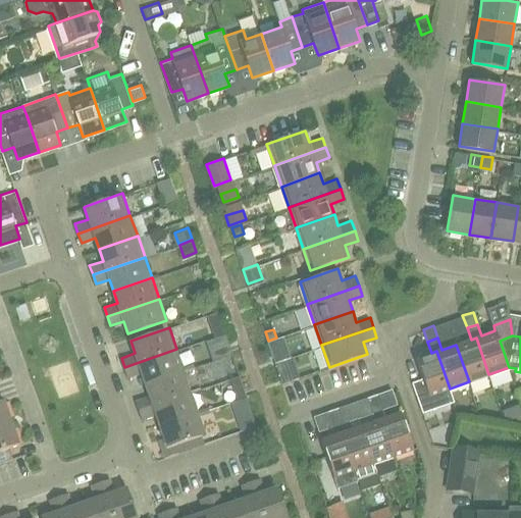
[(476,338),(471,340),(456,345),(469,381),(488,374),(476,338)]
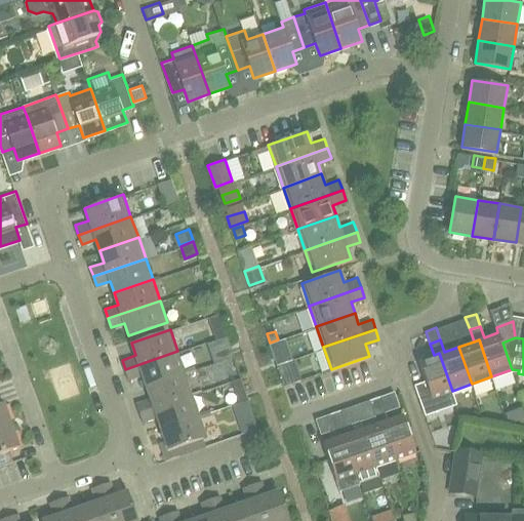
[(291,358),(288,350),(274,355),(275,359),(276,363),(291,358)]
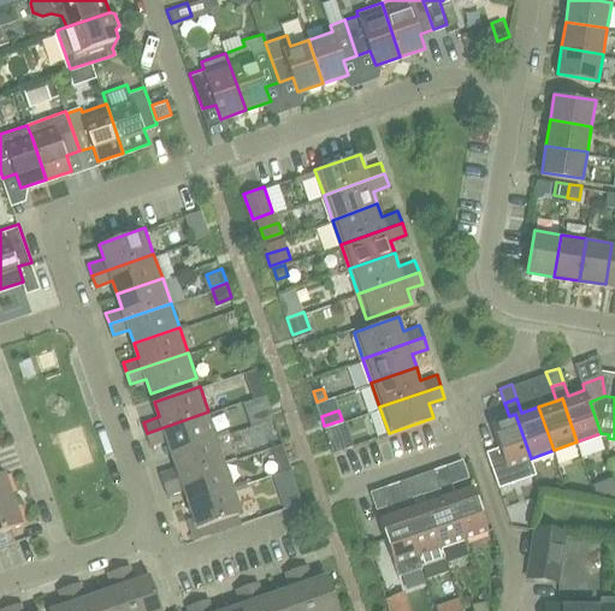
[(171,451),(217,435),(208,411),(147,433),(151,444),(166,438),(171,451)]
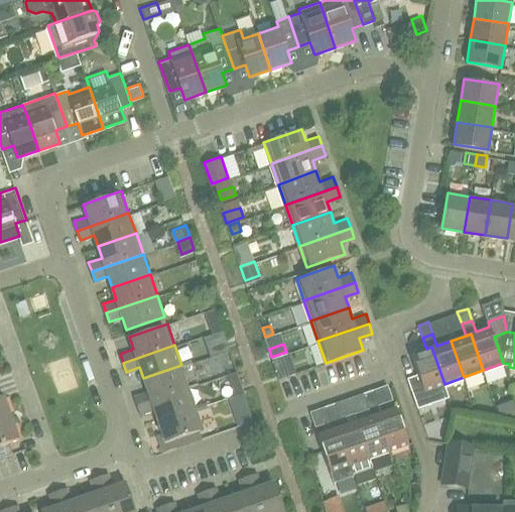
[(418,373),(407,377),(417,406),(448,395),(444,384),(431,347),(426,349),(411,354),(418,373)]
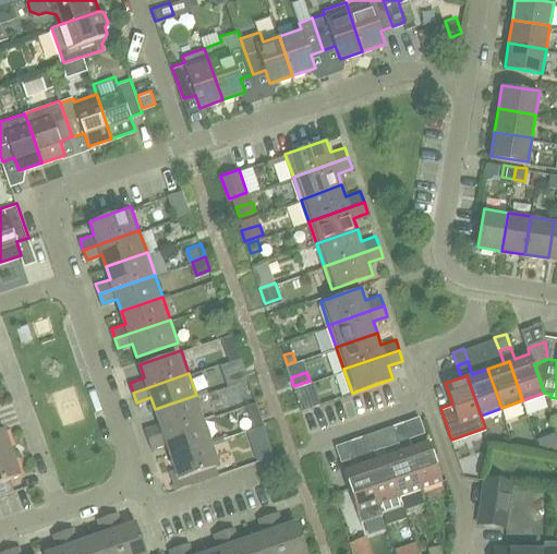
[(148,436),(204,418),(196,395),(155,409),(159,422),(145,426),(148,436)]
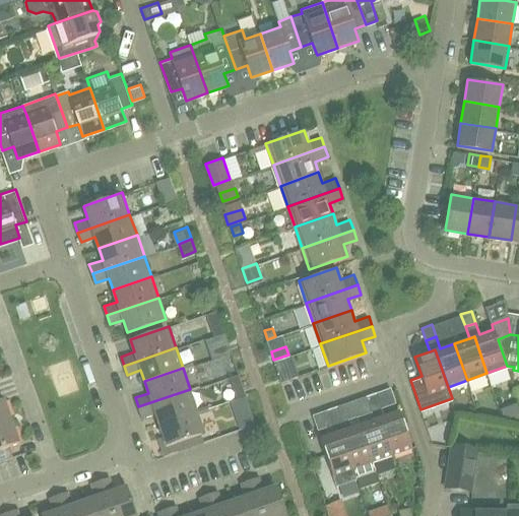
[(240,400),(251,396),(242,375),(232,379),(240,400)]
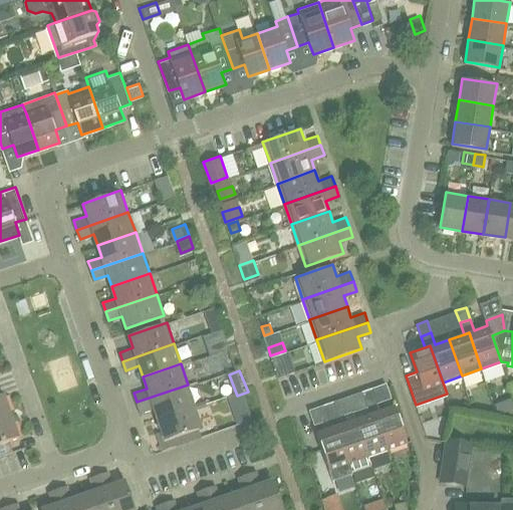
[(159,423),(197,409),(188,385),(137,402),(140,412),(153,407),(159,423)]
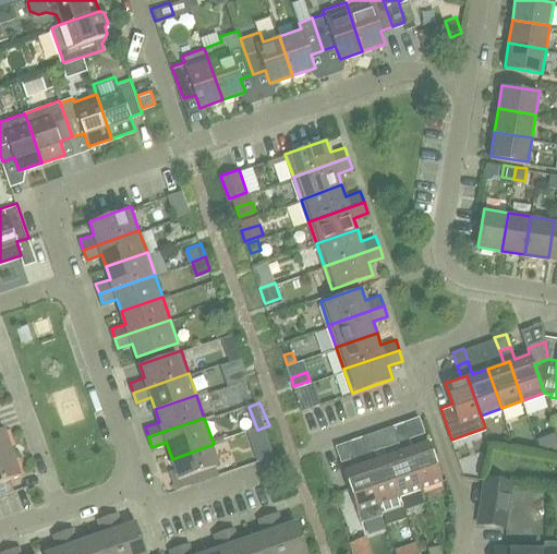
[(398,437),(409,433),(404,420),(392,424),(398,437)]
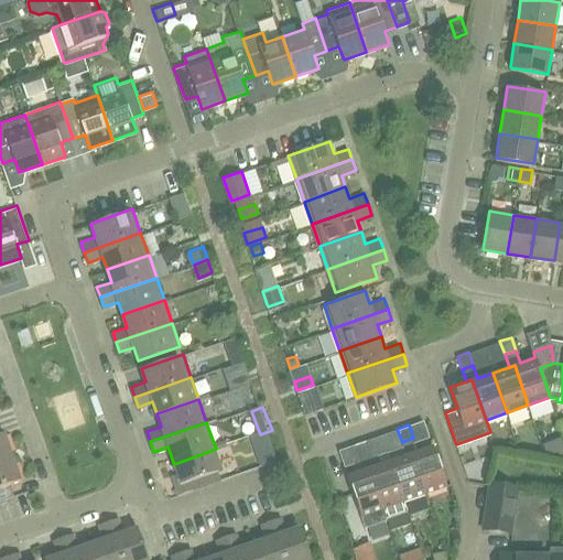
[(0,459),(12,455),(4,432),(0,432),(0,459)]
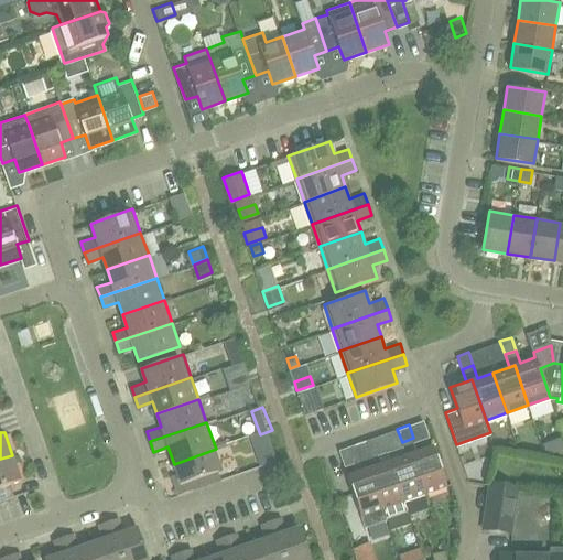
[(447,485),(433,445),(418,450),(413,438),(402,442),(403,445),(407,454),(411,452),(425,492),(447,485)]
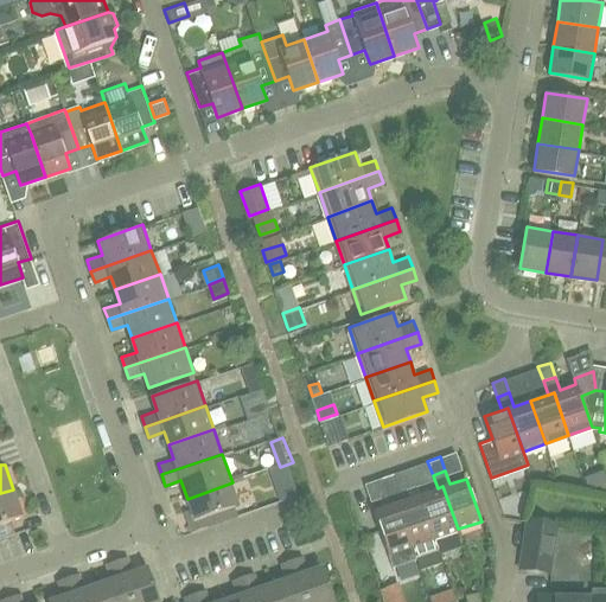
[(387,491),(399,486),(394,472),(382,476),(387,491)]
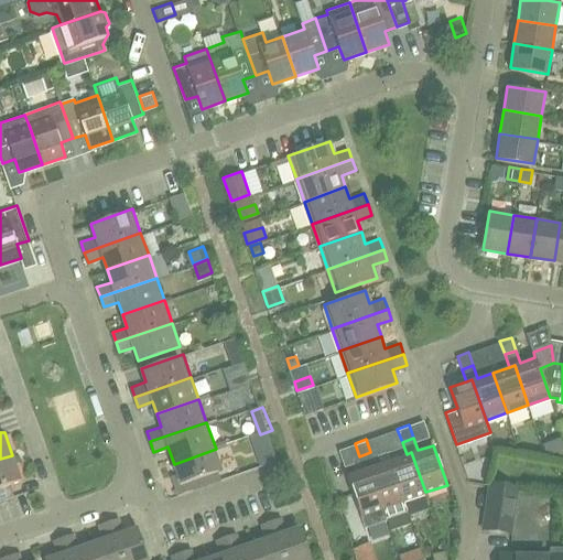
[(407,454),(403,445),(387,451),(390,460),(404,499),(425,492),(411,452),(407,454)]
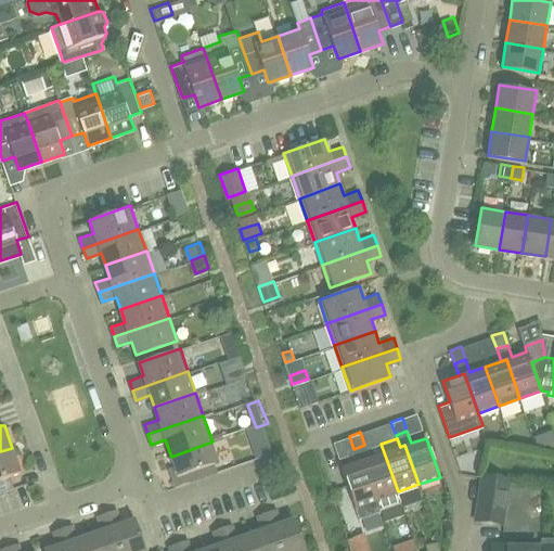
[(188,472),(219,461),(213,441),(171,457),(177,473),(172,475),(176,485),(190,479),(188,472)]
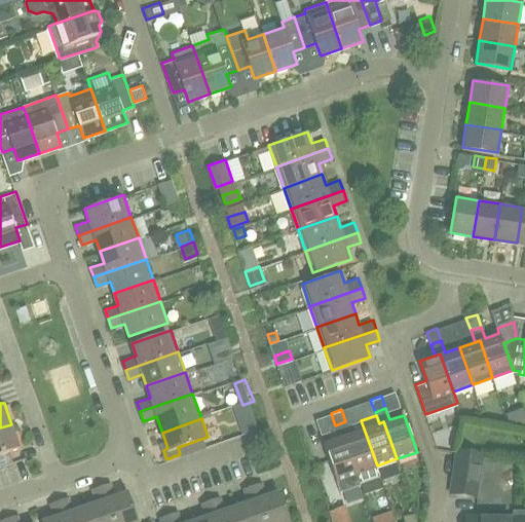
[(377,465),(364,429),(349,434),(345,421),(335,425),(339,437),(344,436),(360,480),(379,474),(377,465)]
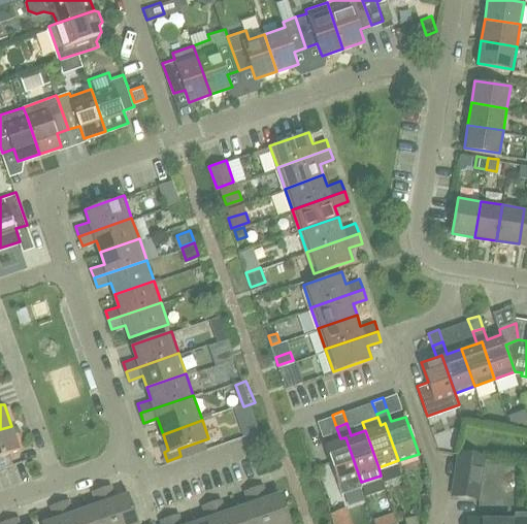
[(0,454),(20,448),(11,426),(0,429),(0,454)]
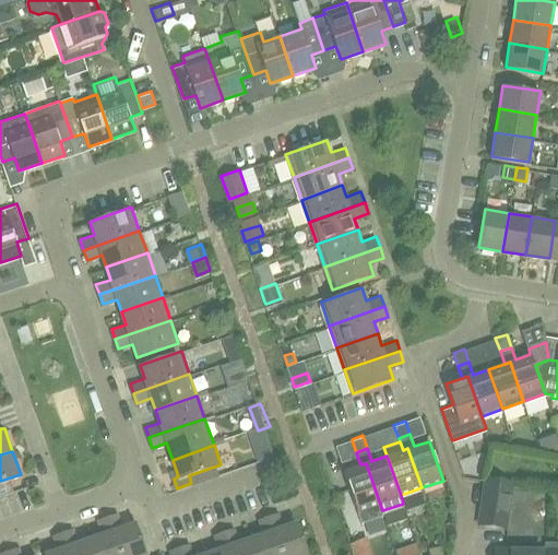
[(366,463),(360,464),(344,471),(361,521),(383,514),(382,510),(366,463)]
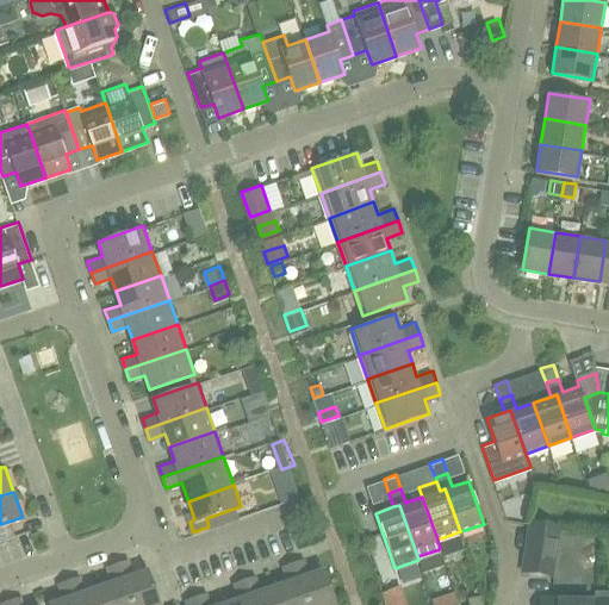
[(559,525),(532,521),(523,568),(552,573),(559,525)]
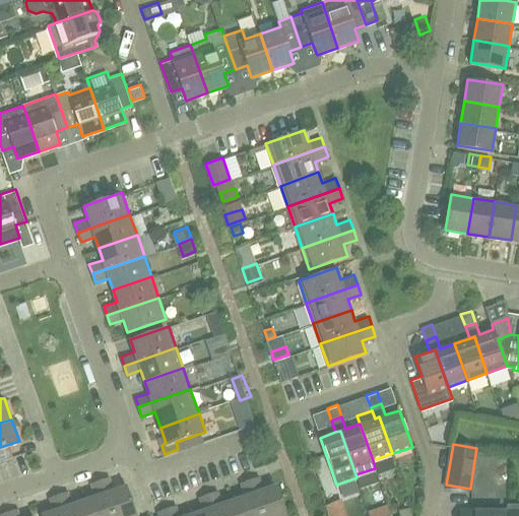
[(137,515),(126,485),(114,489),(110,475),(101,478),(113,515),(137,515)]
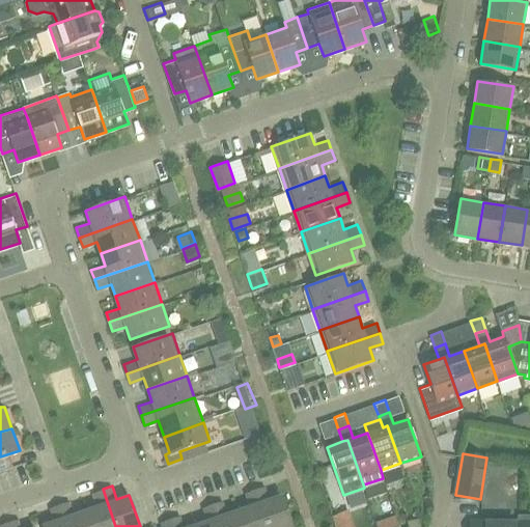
[(293,526),(282,495),(270,499),(265,486),(255,489),(268,526),(293,526)]
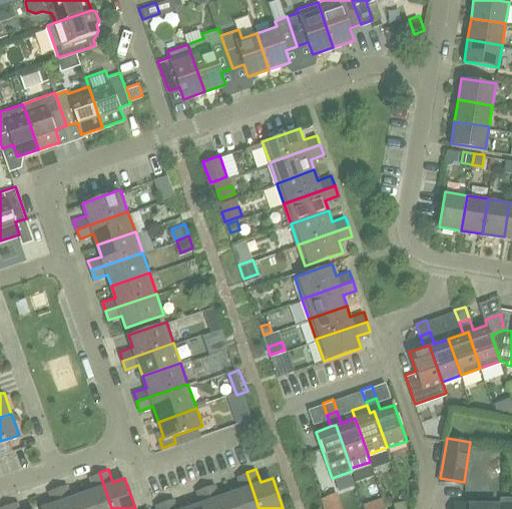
[(111,508),(99,472),(90,475),(94,488),(83,492),(88,508),(111,508)]
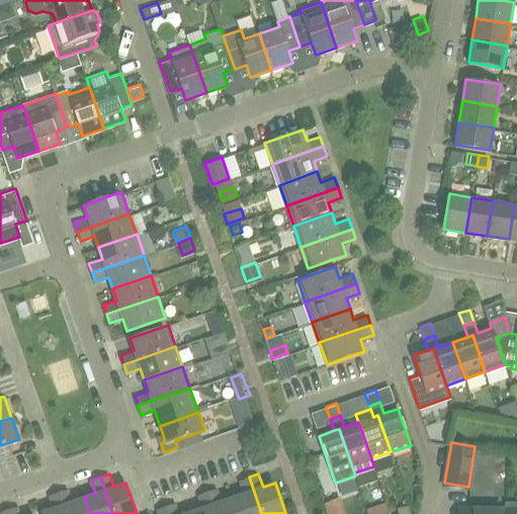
[(261,513),(249,477),(240,480),(244,493),(233,497),(238,513),(261,513)]
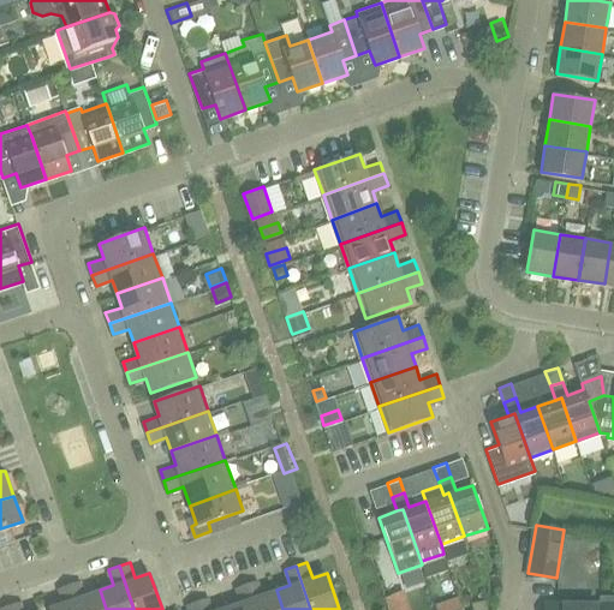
[(106,609),(100,590),(87,594),(81,579),(70,582),(78,609),(106,609)]
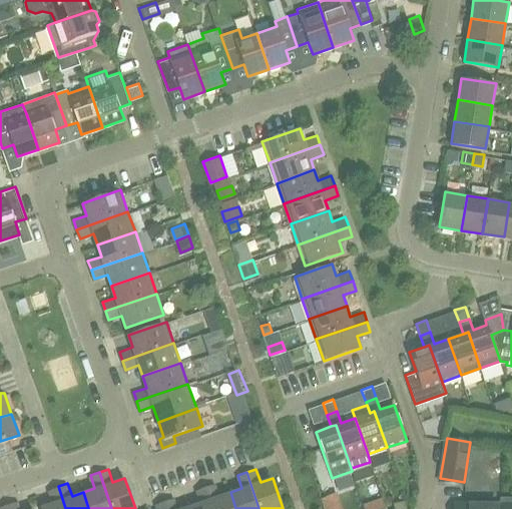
[(235,508),(230,492),(219,496),(214,483),(205,486),(213,508),(235,508)]
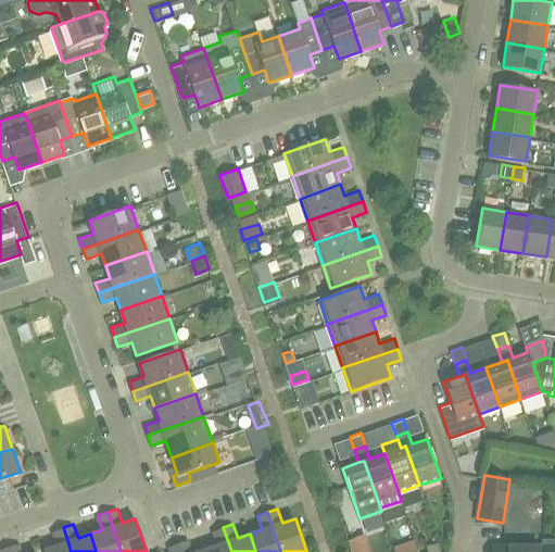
[(71,551),(63,527),(53,530),(58,544),(45,550),(46,551),(71,551)]
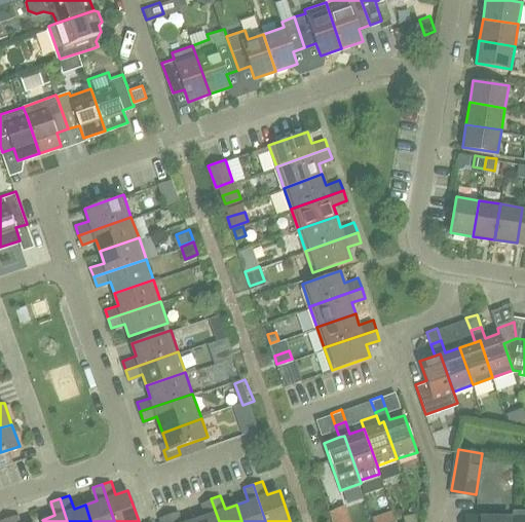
[(219,521),(211,498),(201,501),(207,515),(194,519),(195,521),(219,521)]
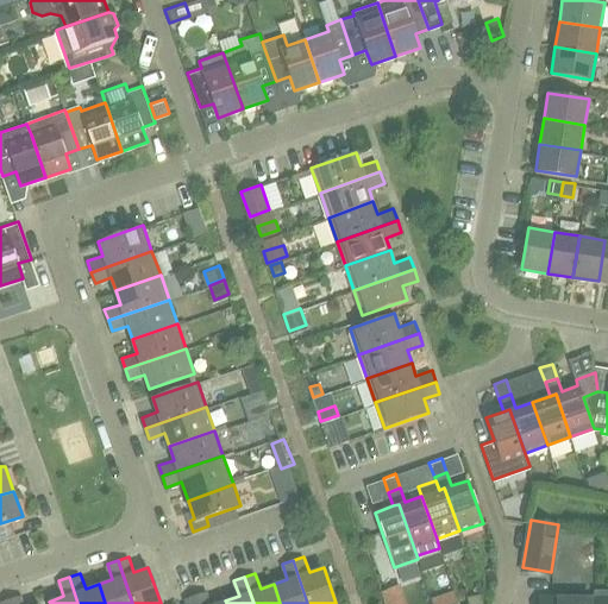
[(226,603),(225,601),(215,603),(211,603),(206,590),(195,593),(199,603),(226,603)]
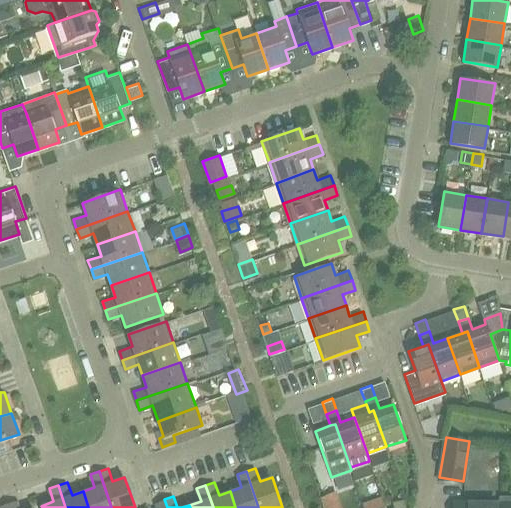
[(392,503),(393,507),(410,507),(407,498),(392,503)]
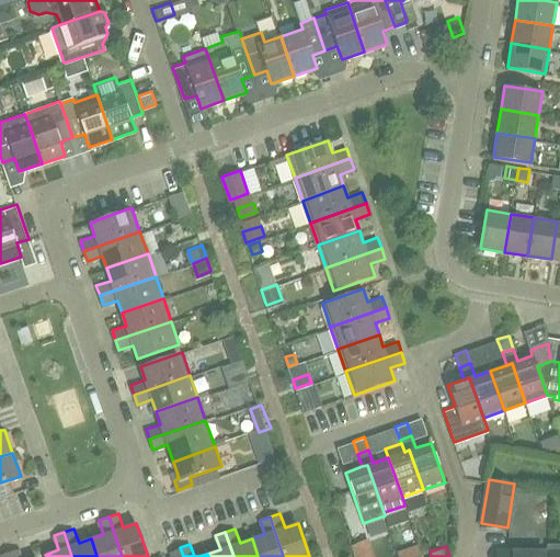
[(22,556),(20,547),(9,550),(11,556),(22,556)]
